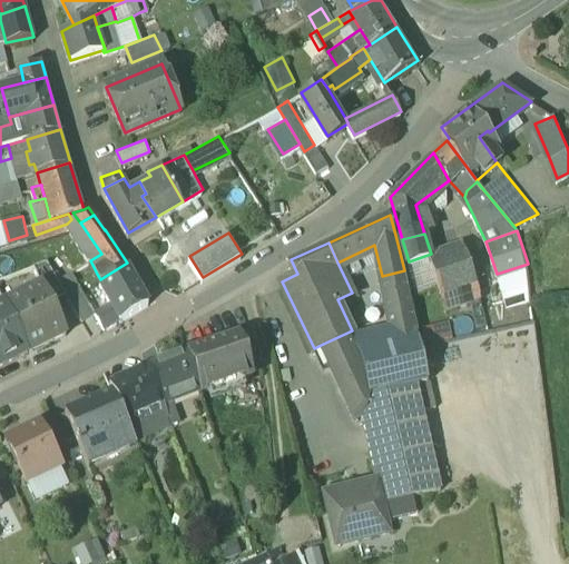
[(477,283),(467,248),(467,247),(431,259),(441,294),(444,293),(477,283)]
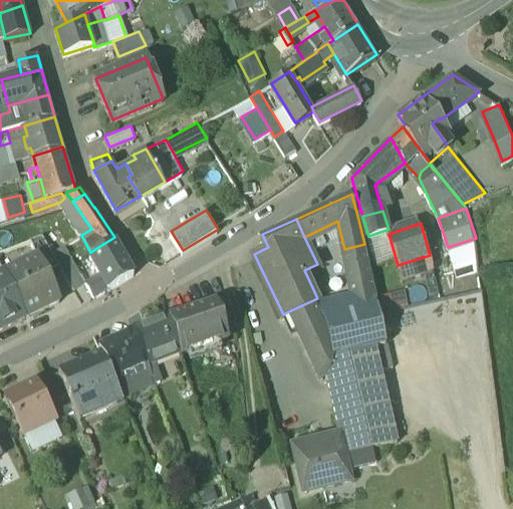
[(42,234),(31,238),(39,254),(40,254),(43,261),(55,255),(42,234)]
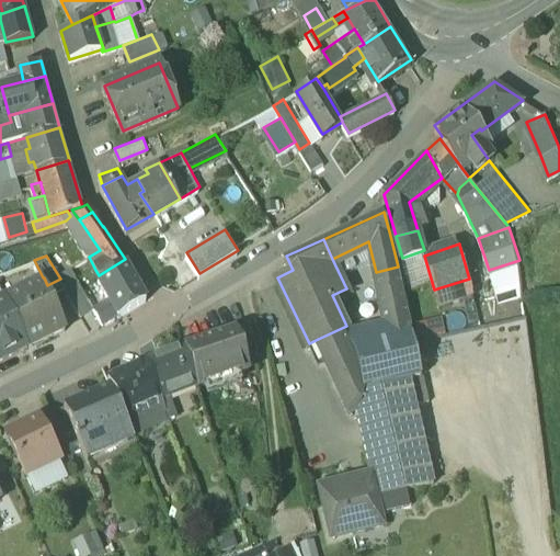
[(88,256),(71,267),(79,280),(95,270),(89,257),(88,256)]
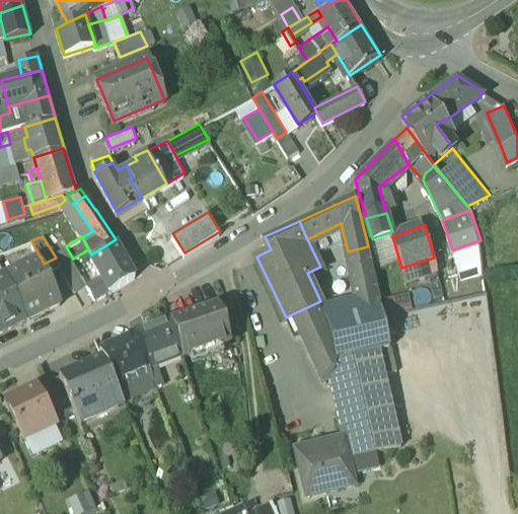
[(116,239),(99,249),(106,261),(122,251),(116,239)]
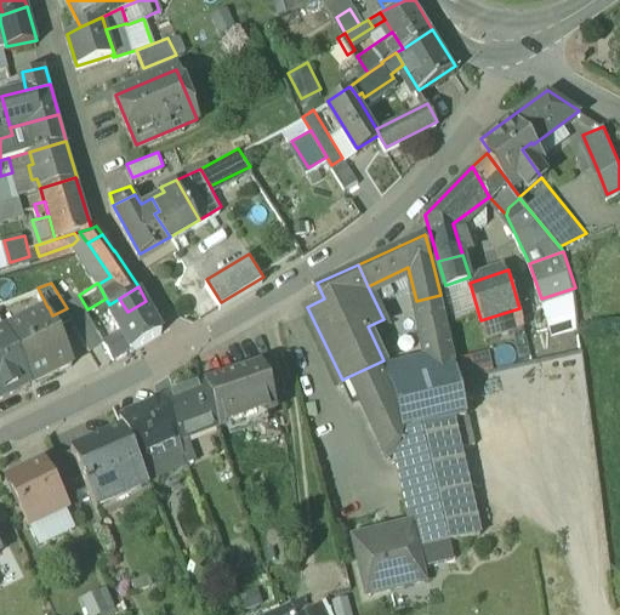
[(441,295),(416,301),(432,374),(458,368),(444,313),(441,295)]
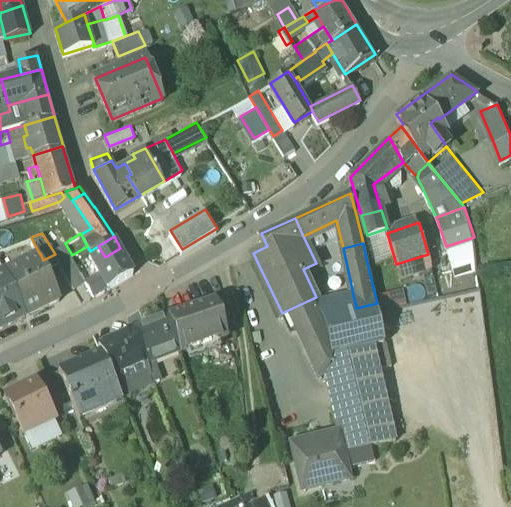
[(105,257),(96,262),(100,270),(125,255),(120,248),(105,257)]
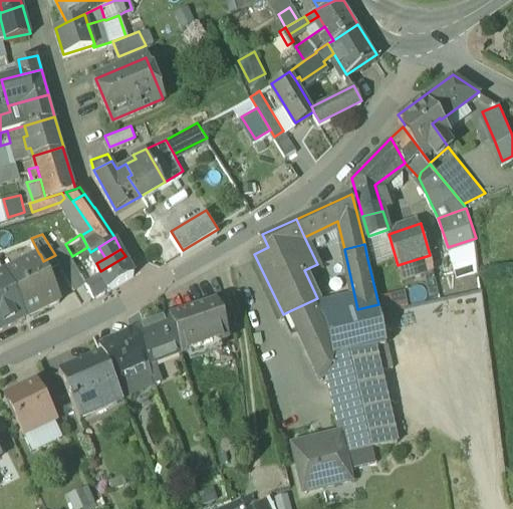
[(39,254),(5,270),(5,271),(26,314),(61,297),(43,261),(40,254),(39,254)]
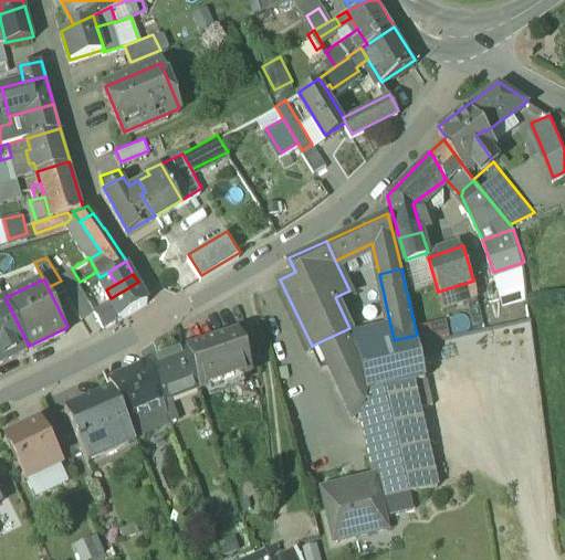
[(473,281),(441,291),(446,303),(478,293),(473,281)]
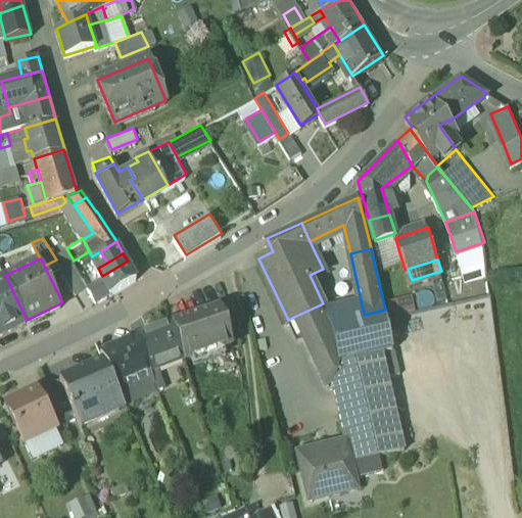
[(74,261),(61,268),(76,291),(88,284),(74,261)]
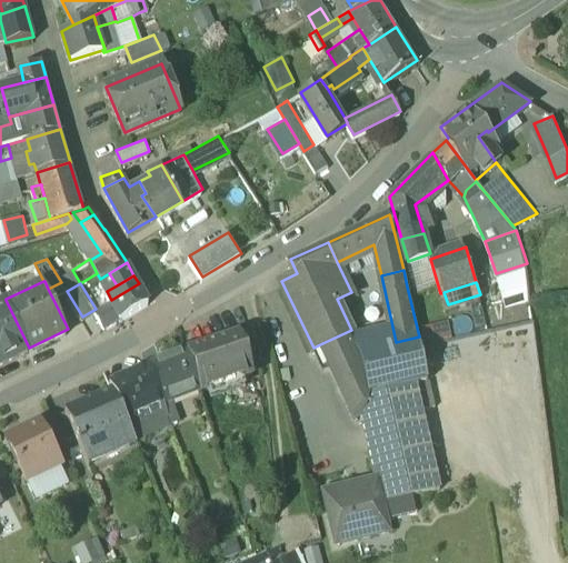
[(111,300),(96,309),(105,324),(148,299),(139,283),(111,300)]
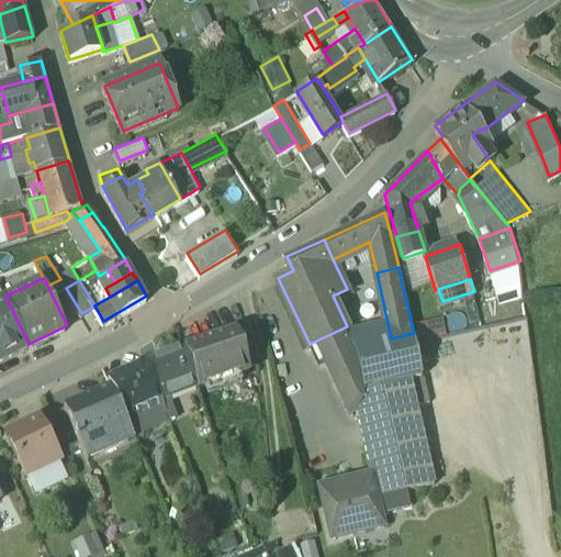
[(6,296),(0,298),(0,357),(29,344),(6,297),(6,296)]
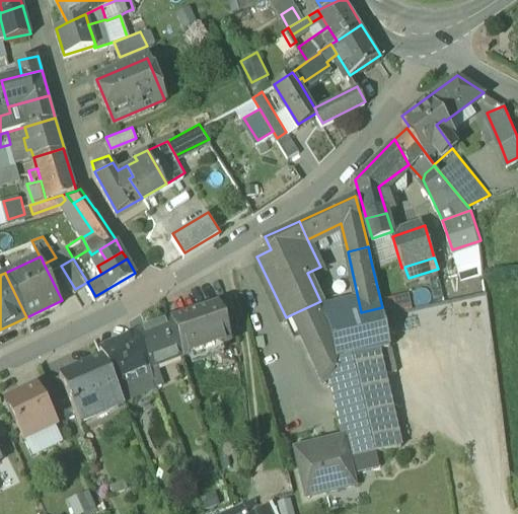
[(383,293),(386,307),(410,301),(407,288),(383,293)]
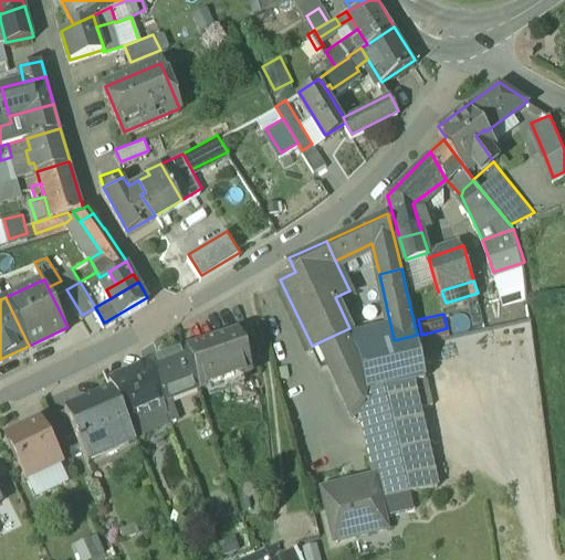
[(358,348),(349,328),(321,341),(354,411),(364,405),(367,389),(357,348),(358,348)]
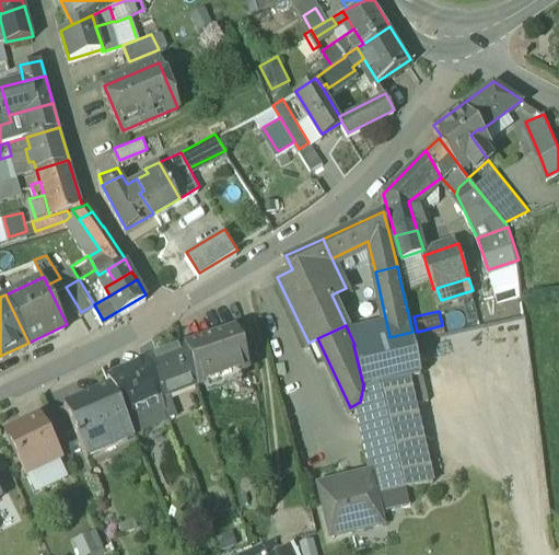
[(235,327),(185,344),(185,345),(198,382),(248,366),(235,327)]
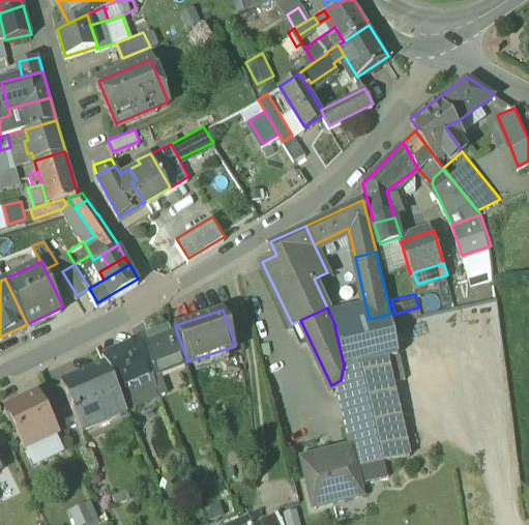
[(335,326),(334,326),(344,365),(387,354),(399,352),(390,314),(369,319),(335,326)]
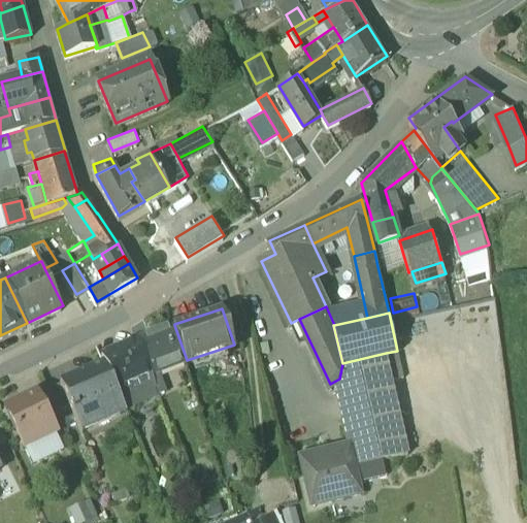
[(174,325),(138,338),(152,373),(187,360),(174,325)]
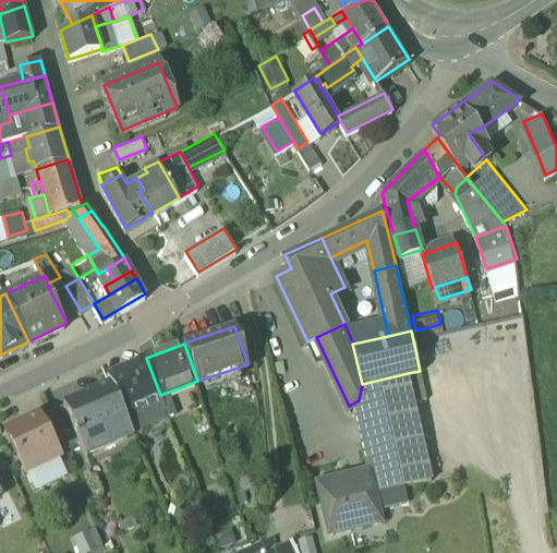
[(146,358),(108,374),(110,381),(123,410),(160,395),(146,358)]
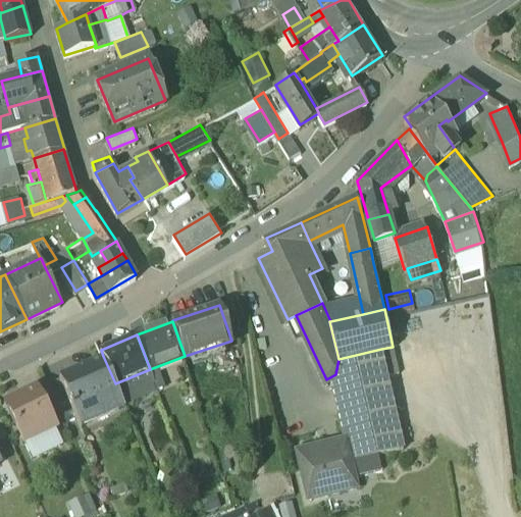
[(381,349),(339,359),(335,374),(332,384),(345,437),(351,457),(378,452),(404,446),(381,349)]
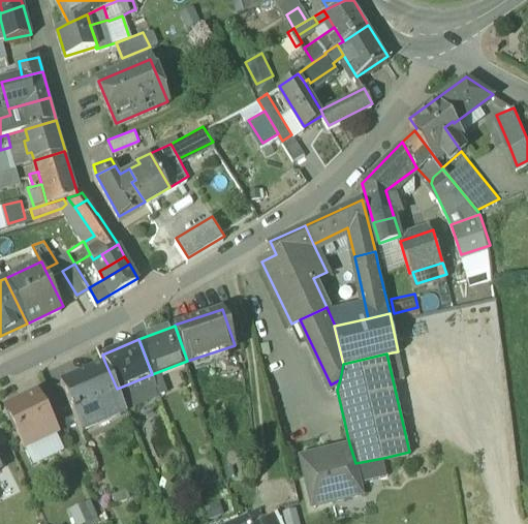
[(104,361),(61,379),(70,403),(83,431),(127,411),(125,407),(117,389),(104,361)]
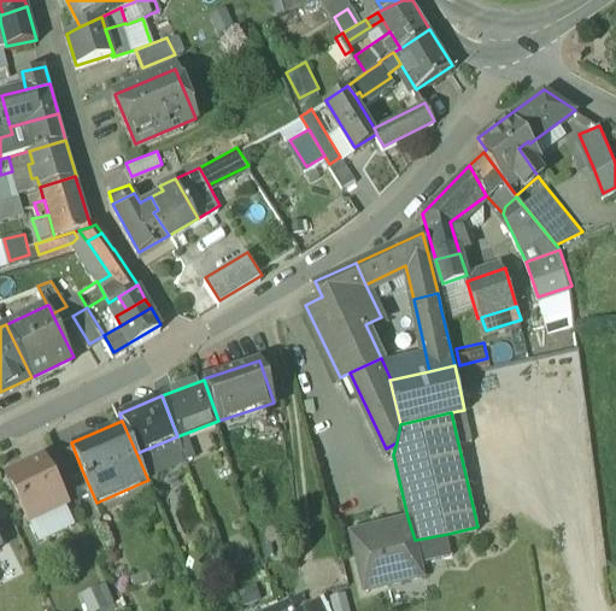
[(176,438),(136,453),(146,475),(185,459),(176,438)]
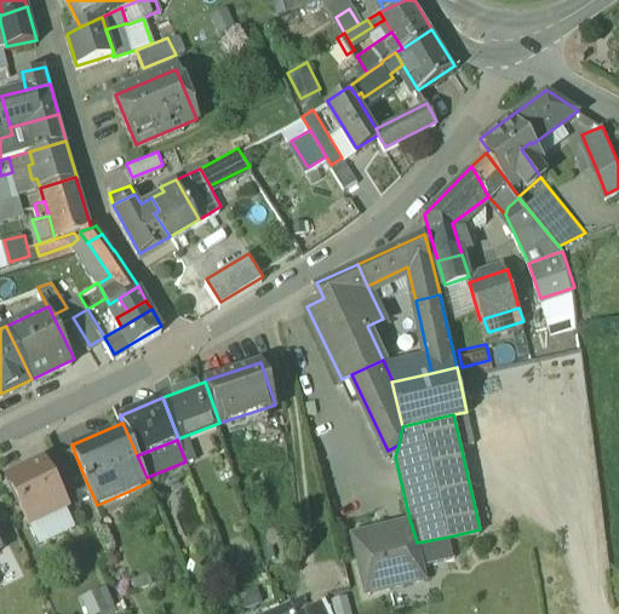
[(72,445),(57,451),(58,454),(69,478),(82,472),(72,445)]
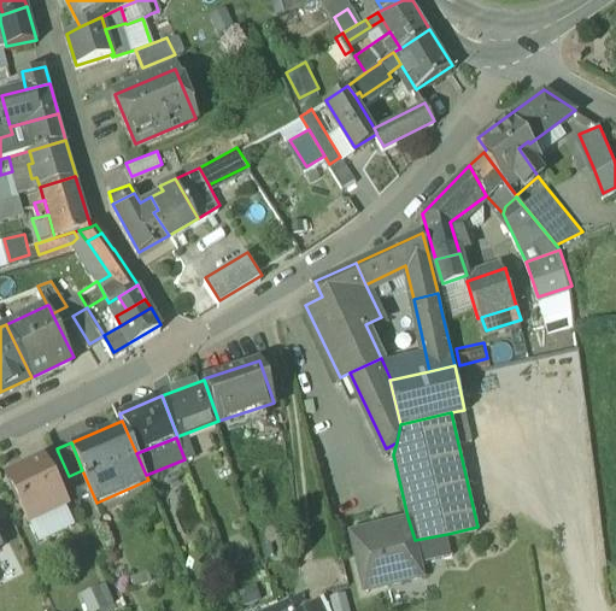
[(69,476),(58,452),(44,458),(58,489),(65,486),(71,482),(69,476)]
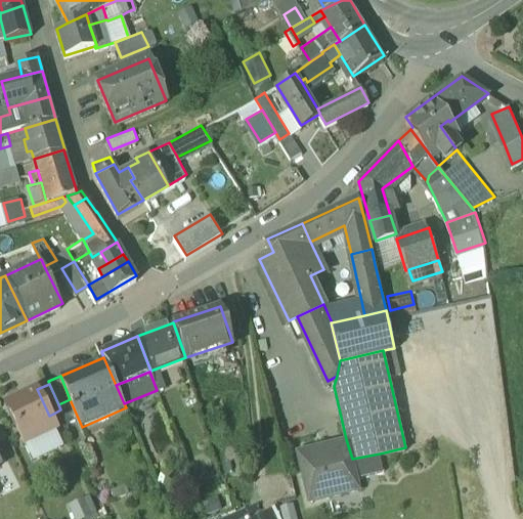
[(36,387),(6,402),(26,443),(55,429),(49,416),(37,389),(36,387)]
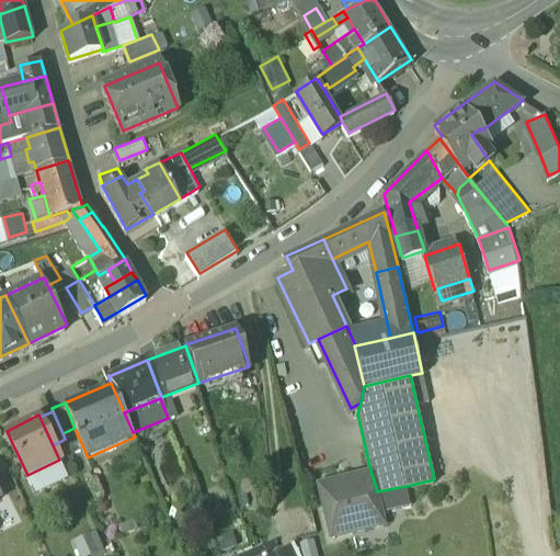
[(370,471),(320,483),(332,533),(384,521),(380,510),(377,491),(370,471)]
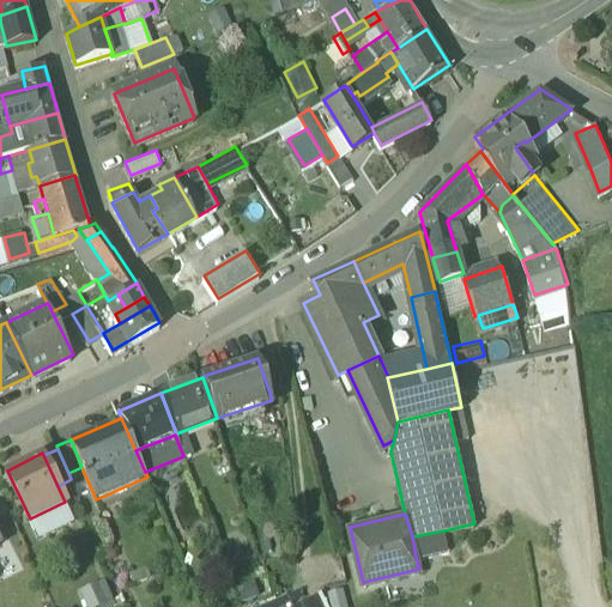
[(444,530),(412,536),(416,557),(448,550),(444,530)]
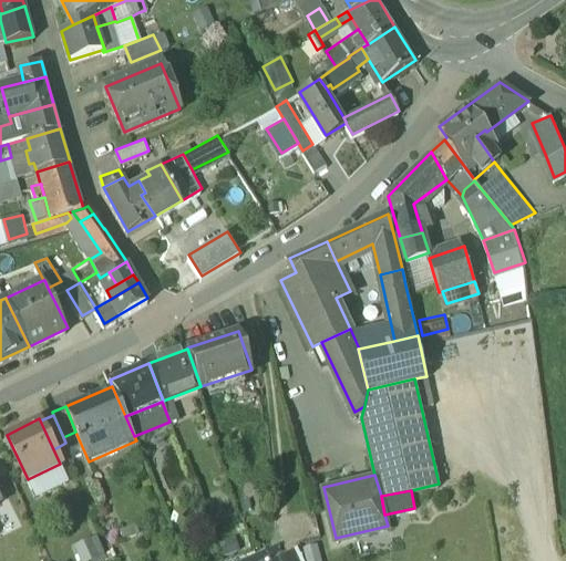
[(73,541),(82,560),(89,560),(105,553),(95,531),(73,541)]
